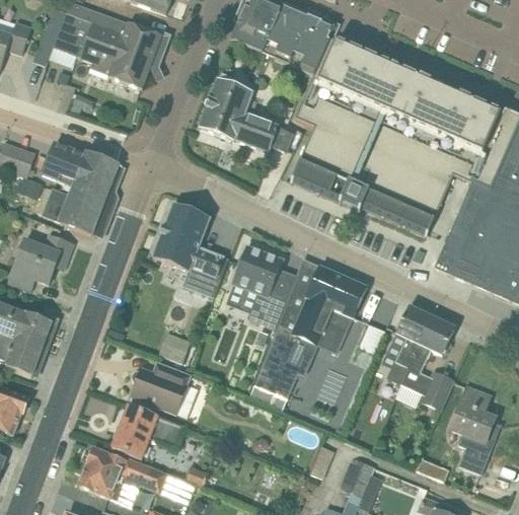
[(130,0),(166,13),(170,0),(130,0)]
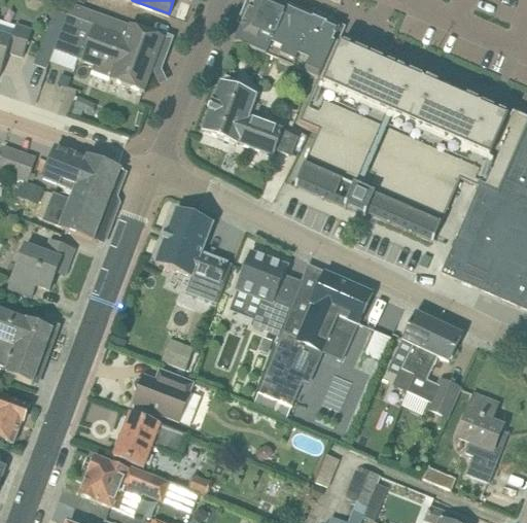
[(252,0),(235,39),(318,76),(335,39),(332,39),(336,32),(332,24),(277,0),(252,0)]
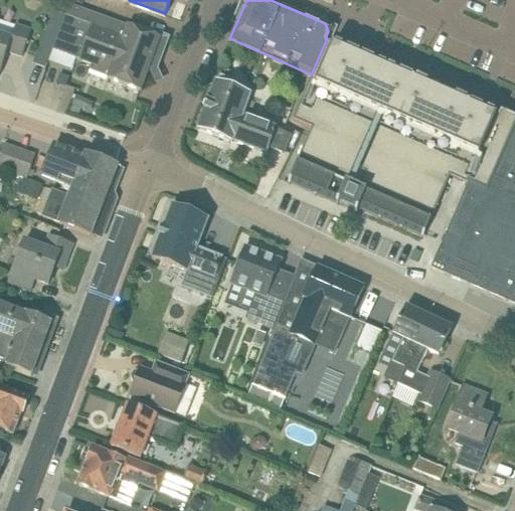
[(69,2),(59,27),(151,61),(161,34),(127,22),(127,23),(69,2)]
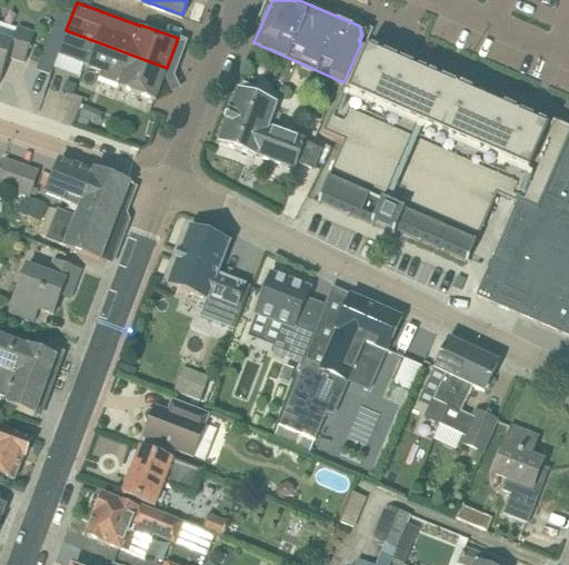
[(0,35),(0,78),(8,53),(25,59),(35,30),(18,25),(12,39),(0,35)]
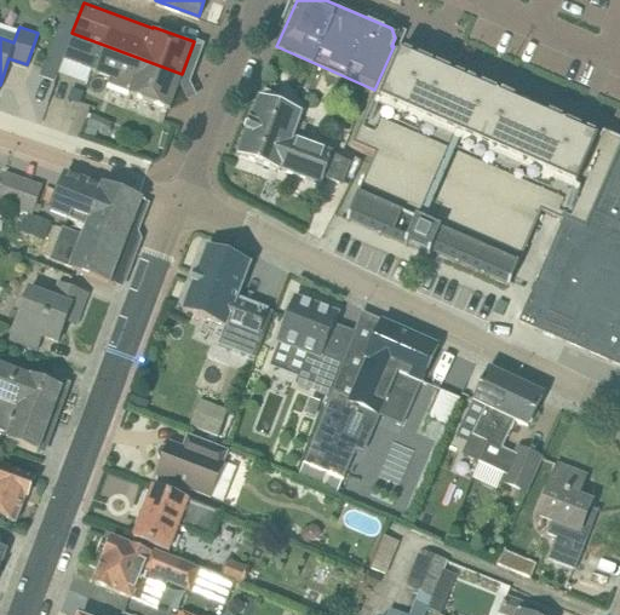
[(58,27),(49,50),(63,56),(72,33),(58,27)]
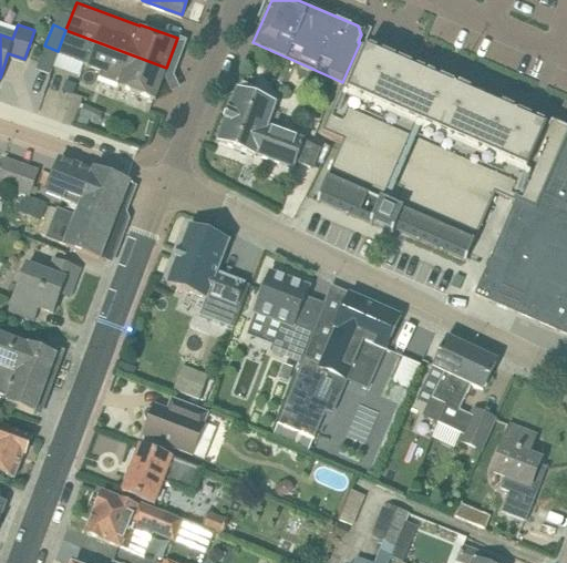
[(478,41),(529,64),(536,51),(485,28),(478,41)]
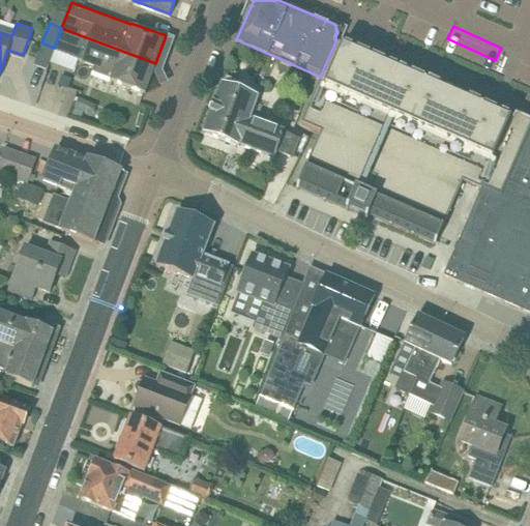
[(155,63),(61,28),(54,48),(113,69),(110,77),(145,90),(155,63)]
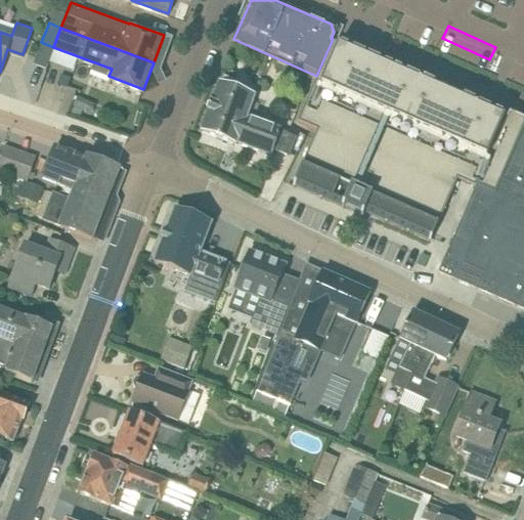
[(316,76),(298,119),(317,128),(302,162),(329,173),(319,195),(344,206),(345,204),(362,212),(361,213),(363,214),(365,210),(431,239),(457,176),(476,184),(477,182),(496,190),(523,126),(523,116),(509,109),(507,114),(479,101),(479,100),(421,75),(421,76),(334,38),(333,39),(316,76)]
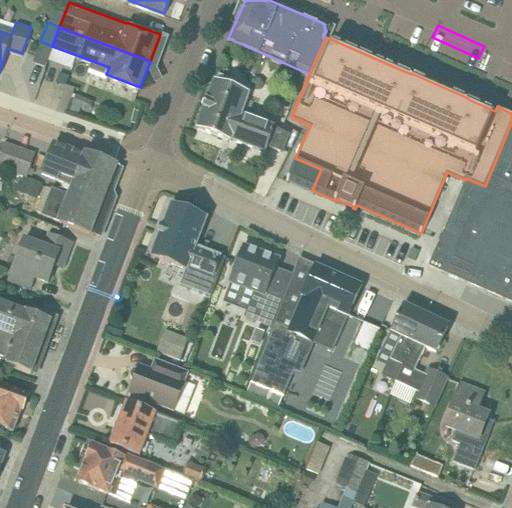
[(511,79),(511,53),(506,51),(497,74),(511,79)]
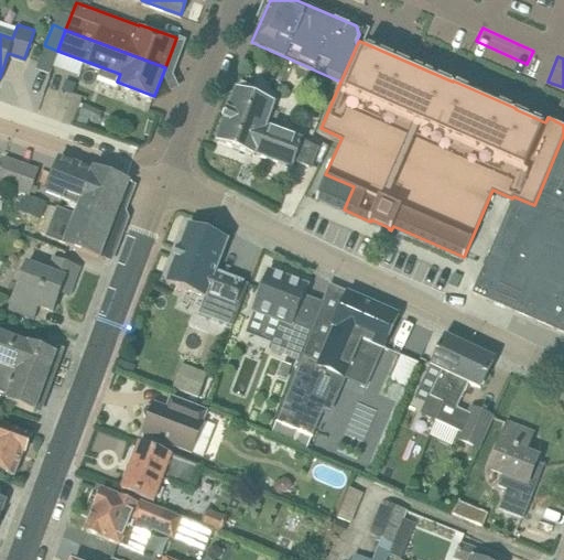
[(63,114),(98,125),(108,96),(87,89),(85,97),(73,93),(75,86),(50,77),(42,103),(64,110),(63,114)]
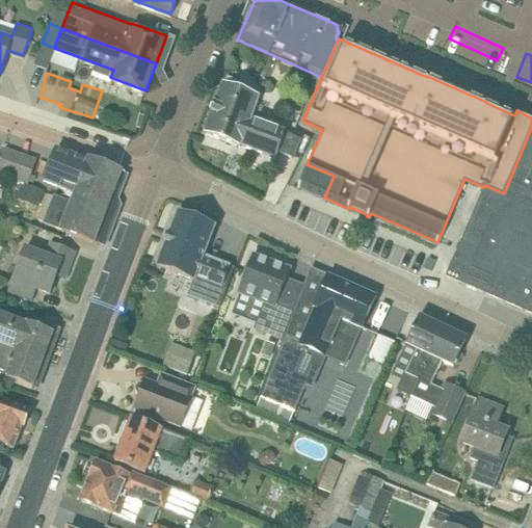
[(259,95),(222,80),(204,130),(241,143),(241,142),(275,155),(278,149),(294,155),(301,135),(286,129),(286,128),(251,115),(259,95)]
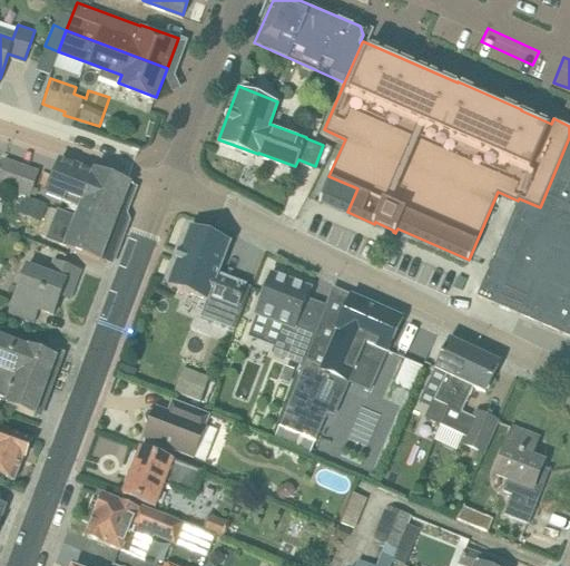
[(518,201),(477,293),(569,333),(569,137),(540,207),(519,198),(518,201)]
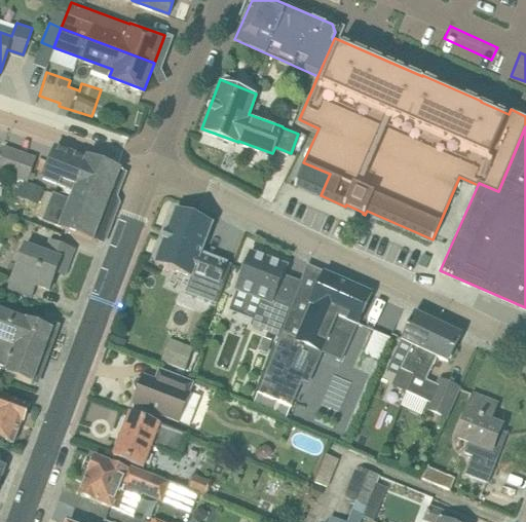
[(0,154),(0,169),(29,179),(37,156),(4,144),(0,154)]
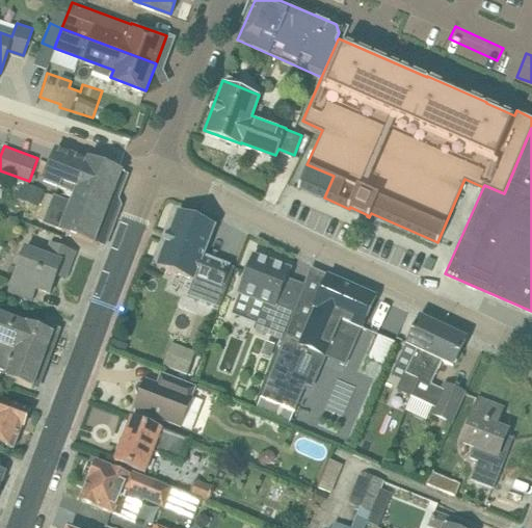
[(87,193),(108,202),(121,168),(89,156),(88,159),(55,147),(44,177),(61,184),(63,180),(79,186),(77,189),(87,193)]
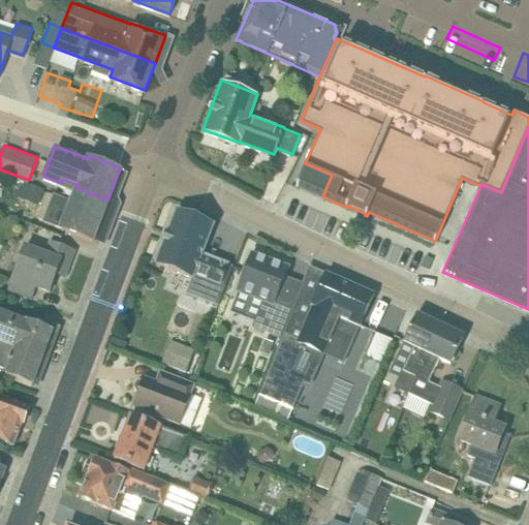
[(112,202),(107,201),(87,192),(83,203),(55,191),(43,220),(98,240),(112,202)]
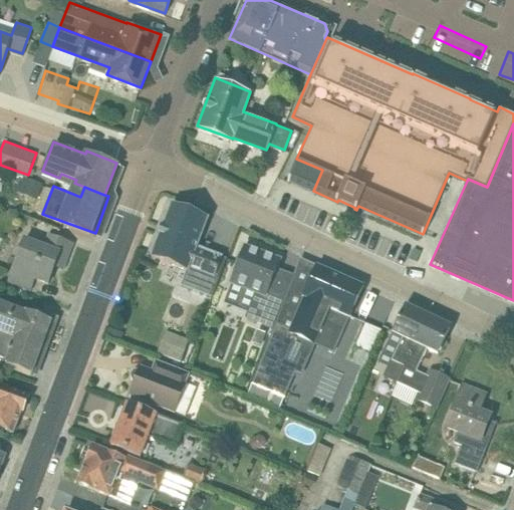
[(181,282),(211,294),(227,254),(198,241),(208,217),(172,203),(152,254),(187,267),(181,282)]
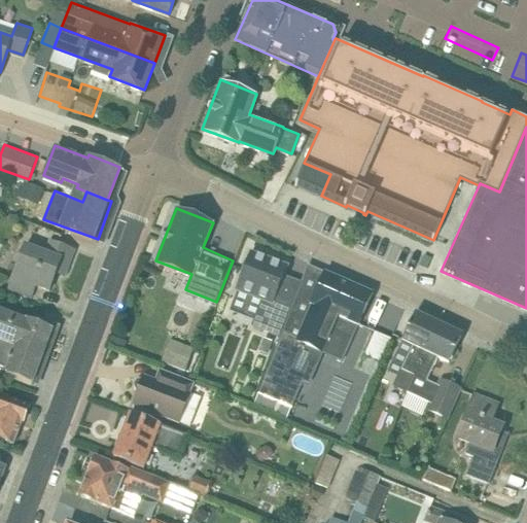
[(74,247),(55,240),(50,238),(45,251),(25,243),(8,285),(32,294),(36,283),(49,288),(57,268),(65,271),(74,247)]
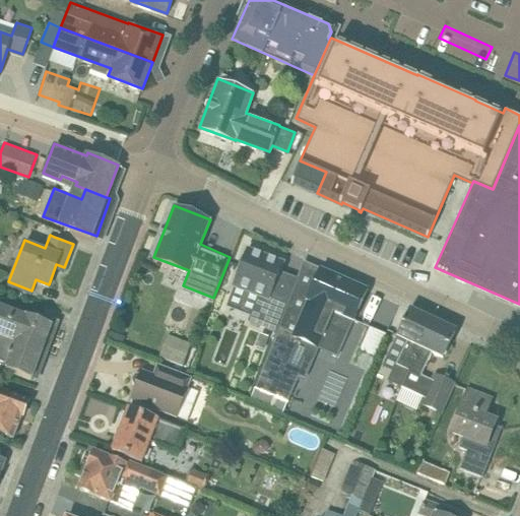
[(251,319),(276,328),(288,297),(272,291),(283,260),(282,260),(248,247),(247,246),(233,283),(234,283),(235,283),(259,293),(250,319),(251,319)]
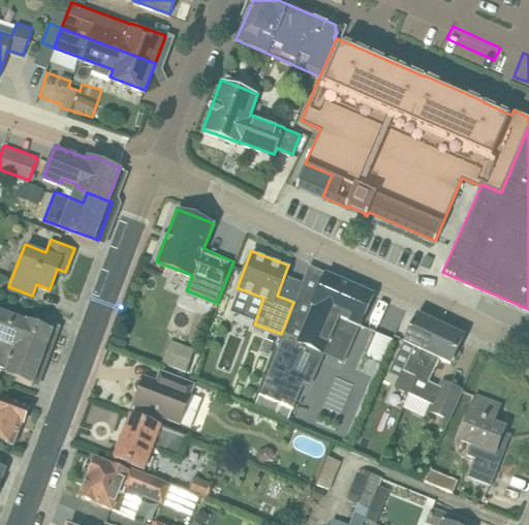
[(317,273),(306,269),(293,302),(281,334),(260,391),(292,404),(293,405),(304,380),(285,372),(299,341),(342,360),(358,323),(360,325),(374,291),(325,271),(325,272),(317,273)]
